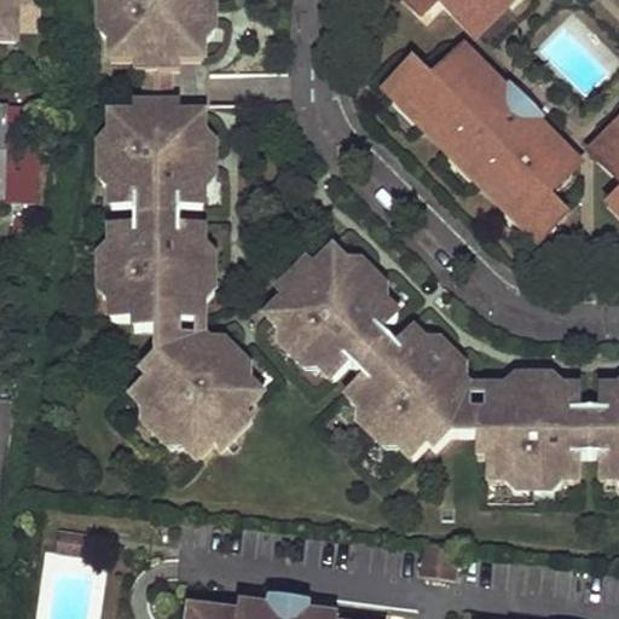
[(0,0),(0,42),(16,44),(16,0),(0,0)]
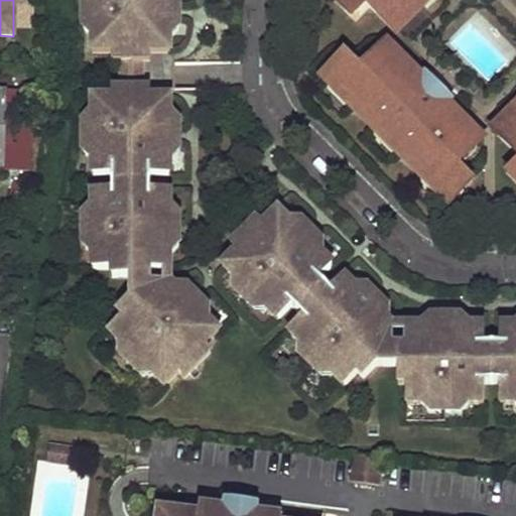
[(85,0),(86,9),(94,9),(93,0),(85,0)]
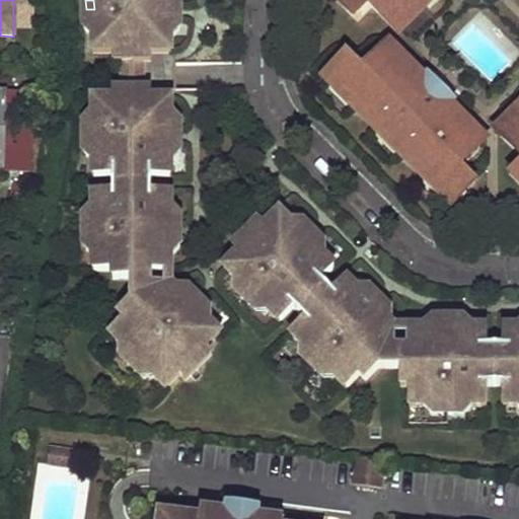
[(115,92),(115,100),(94,100),(94,116),(94,133),(94,144),(94,162),(94,177),(115,177),(115,194),(93,194),(93,210),(94,227),(93,238),(93,256),(94,272),(115,272),(115,280),(133,280),(133,302),(120,314),(126,320),(112,336),(122,346),(135,359),(142,367),(155,379),(166,390),(180,376),(187,381),(213,355),(207,349),(221,335),(211,324),(198,310),(191,304),(177,290),(174,288),(151,288),(151,272),(172,272),(172,256),(172,237),(172,228),(172,210),(172,194),(152,194),(152,177),(172,177),(172,162),(172,143),(172,134),(172,116),(172,99),(152,99),(152,91),(143,91),(143,75),(143,62),(152,62),(152,54),(172,54),(172,39),(172,19),(172,10),(172,0),(93,0),(94,9),(94,20),(94,39),(94,54),(115,54),(115,62),(123,62),(123,92),(115,92)]
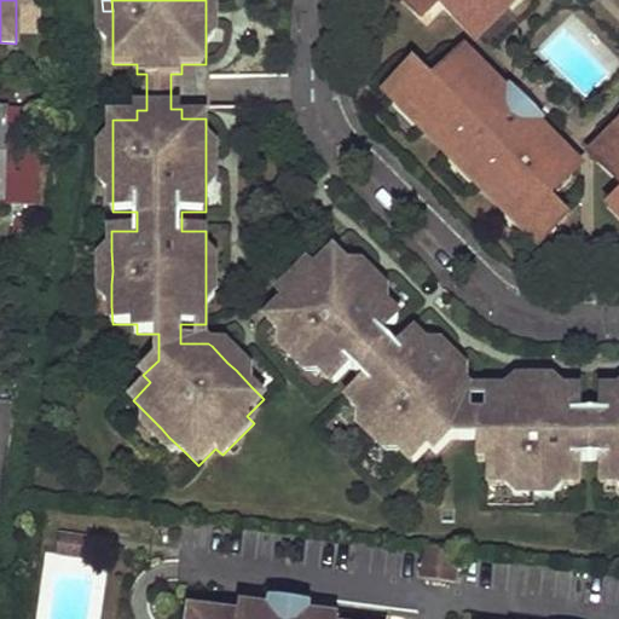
[(214,0),(206,0),(206,12),(215,12),(214,0)]
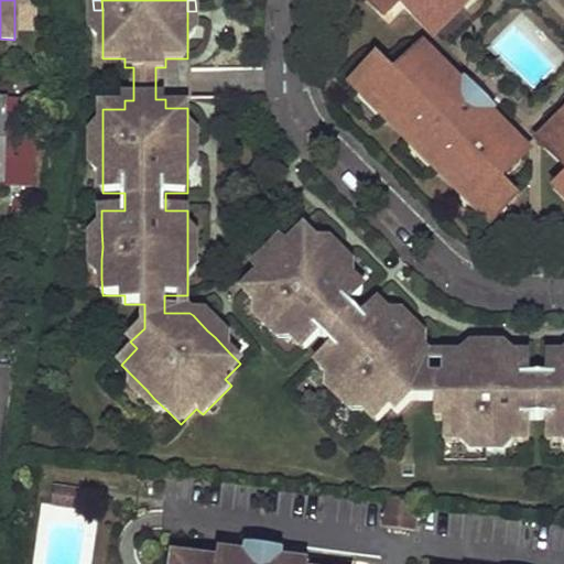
[(367,0),(390,23),(405,7),(432,33),(464,0),(367,0)]
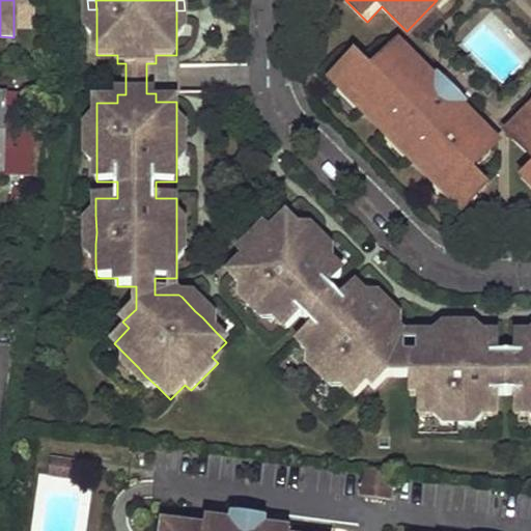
[(378,77),(402,53),(403,51),(400,47),(374,74),(378,77)]
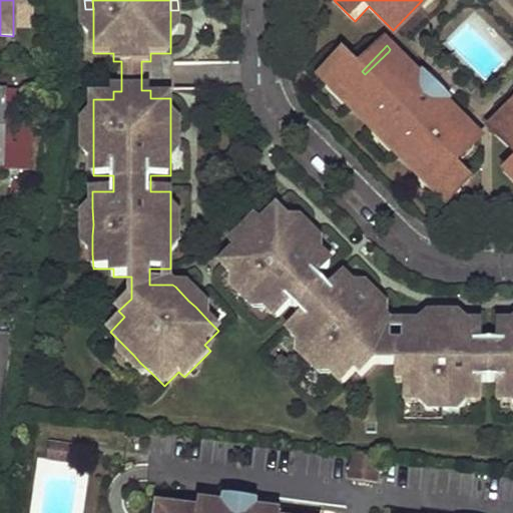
[(453,162),(476,138),(445,107),(442,110),(435,103),(438,100),(438,90),(427,89),(424,92),(417,84),(419,81),(389,51),(365,74),(362,71),(350,59),(329,80),(354,105),(351,108),(372,127),(374,125),(402,152),(399,155),(419,176),(422,173),(447,197),(468,177),(456,165),(453,162)]
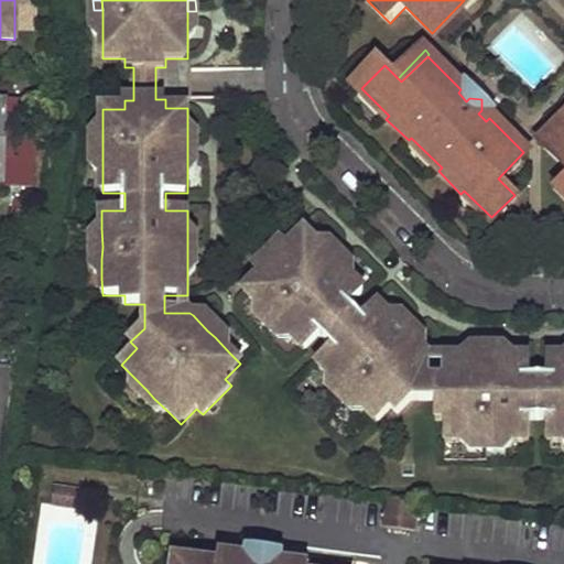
[(355,87),(386,119),(389,116),(361,88),(384,65),(381,62),(355,87)]
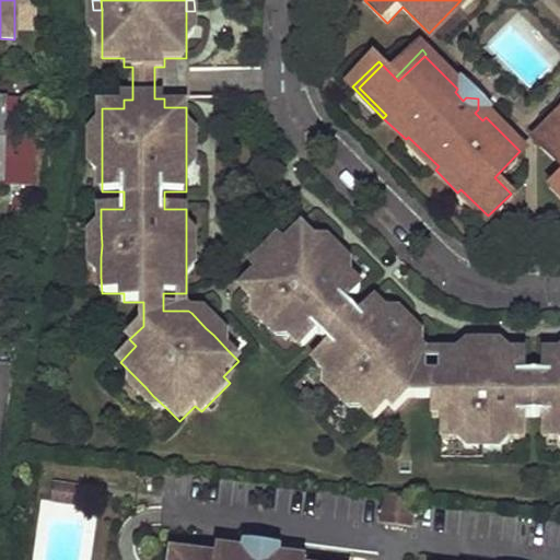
[(463,101),(466,97),(457,89),(455,92),(463,101)]
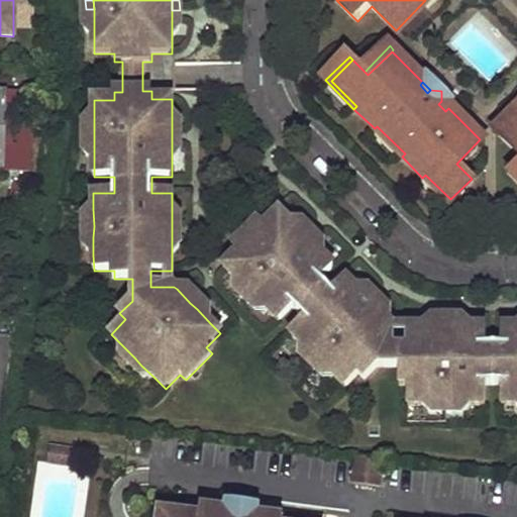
[(0,170),(30,171),(32,93),(0,92),(0,170)]
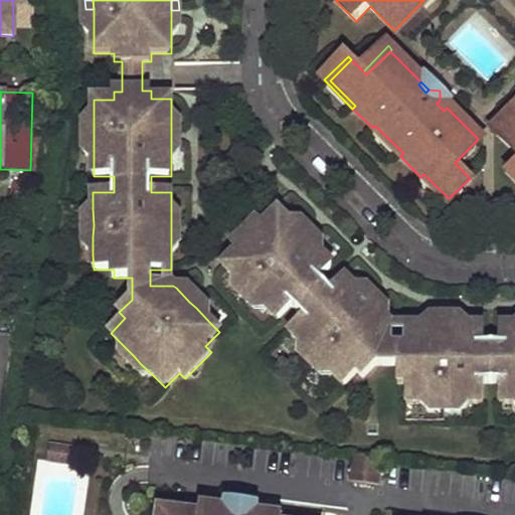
[(444,111),(447,108),(440,101),(437,104),(444,111)]
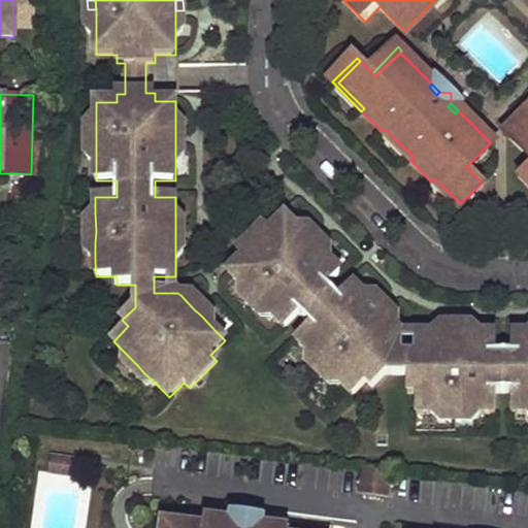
[(88,135),(96,135),(96,118),(88,125),(88,135)]
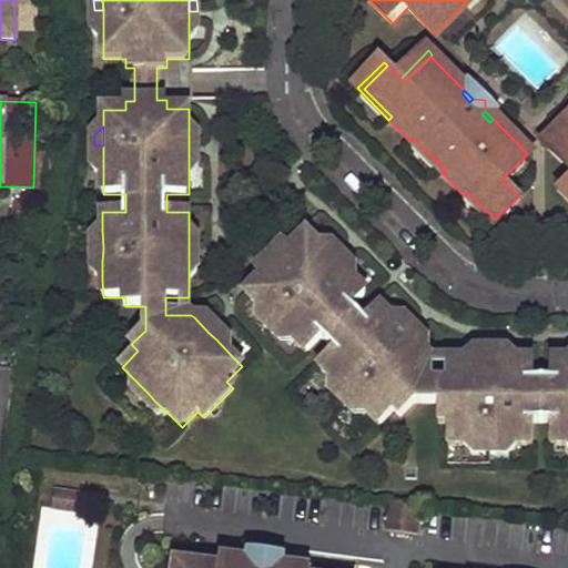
[(567,130),(550,149),(567,166),(567,183),(560,191),(567,199),(567,130)]
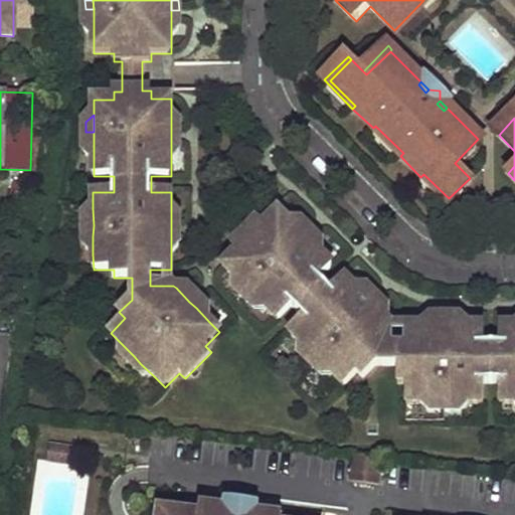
[(373,128),(400,156),(403,153),(375,126),(373,128)]
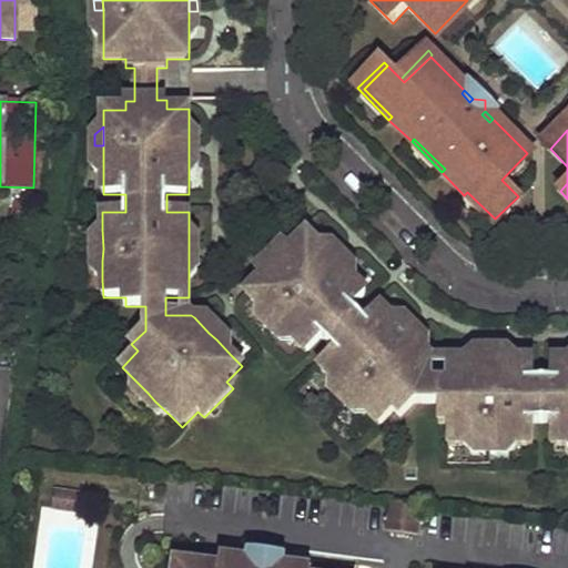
[(501,180),(505,183),(533,155),(528,152),(527,153),(501,180)]
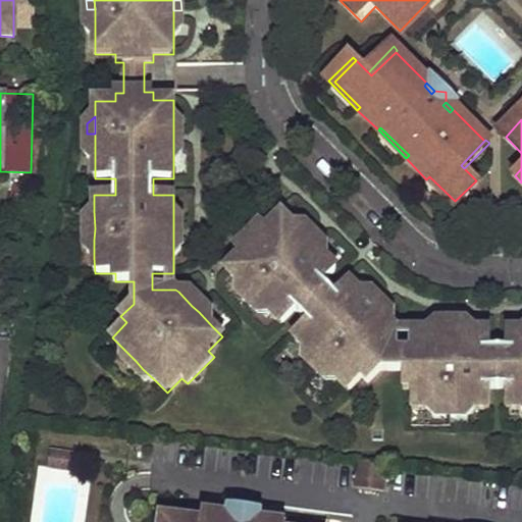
[(181,144),(173,144),(173,163),(181,156),(181,144)]
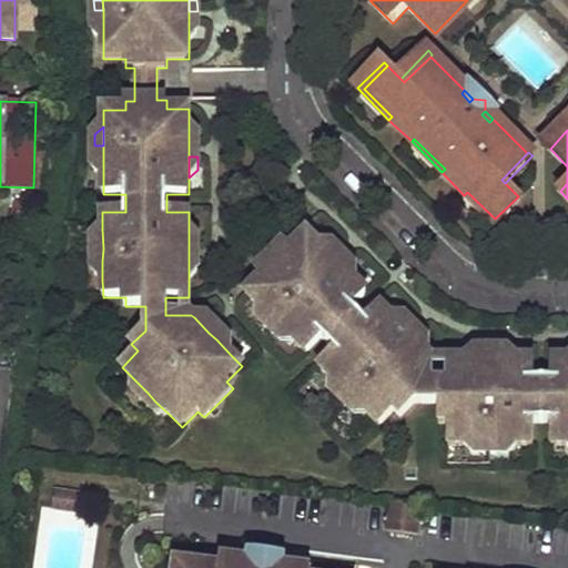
[(521,201),(518,196),(495,219),(467,192),(464,195),(496,226),(521,201)]
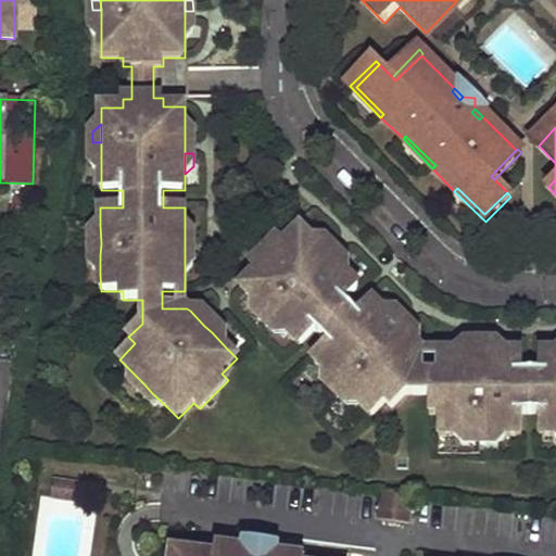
[(250,267),(256,273),(241,288),(253,300),(266,314),(275,323),(289,337),(300,348),(315,332),(328,344),(313,359),(324,371),(338,384),(346,393),(359,406),(371,418),(387,403),(393,408),(406,395),(430,395),(430,415),(439,415),(439,437),(455,437),(476,437),(487,437),(506,437),(522,437),(522,415),(540,415),(540,437),(555,437),(555,352),(540,353),(540,375),(522,375),(522,353),(506,353),(485,353),(476,353),(455,353),(439,353),(439,376),(422,376),(422,351),(419,348),(405,333),(397,326),(383,312),(371,301),(356,316),(344,303),(359,288),(348,276),(333,262),(326,255),(312,240),(300,229),(285,244),(278,238),(250,267)]
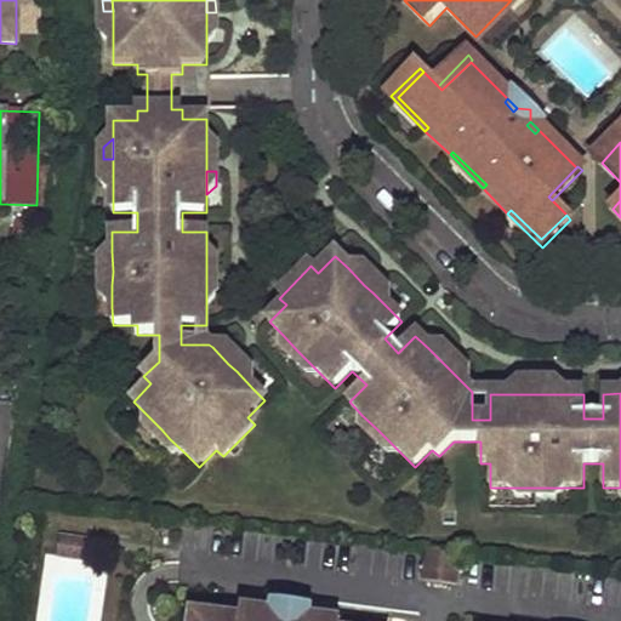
[(362,269),(348,268),(364,285),(371,278),(362,269)]
